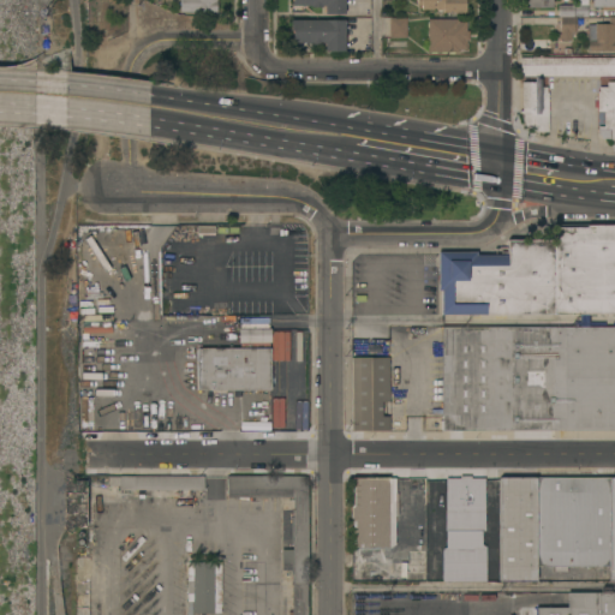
[(180,12),(180,0),(216,0),(216,11),(180,12)]
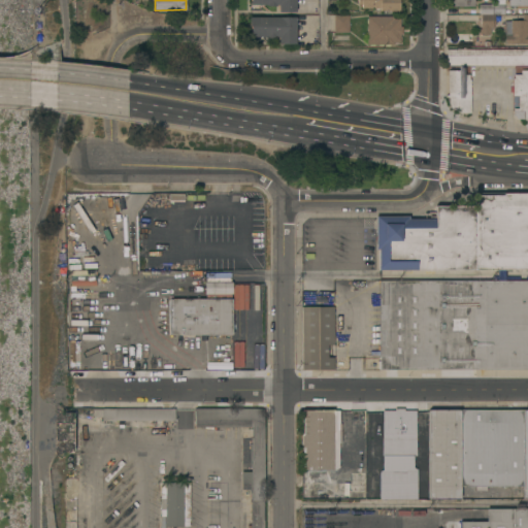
[(296,0),(296,11),(278,11),(278,4),(276,4),(276,6),(267,6),(267,4),(260,4),(260,8),(251,8),(251,0),(296,0)]
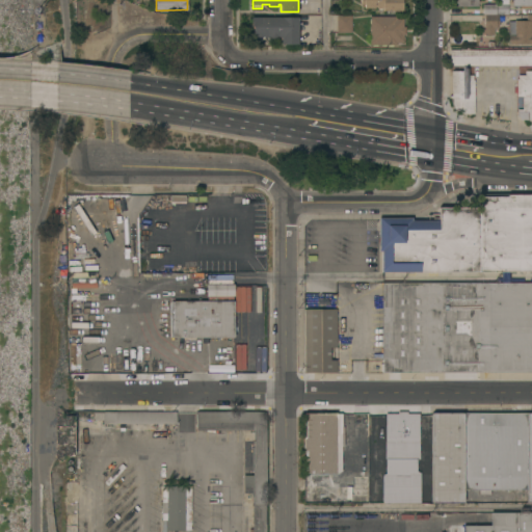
[(402,0),(402,11),(383,11),(383,8),(365,8),(365,4),(361,4),(361,0),(402,0)]
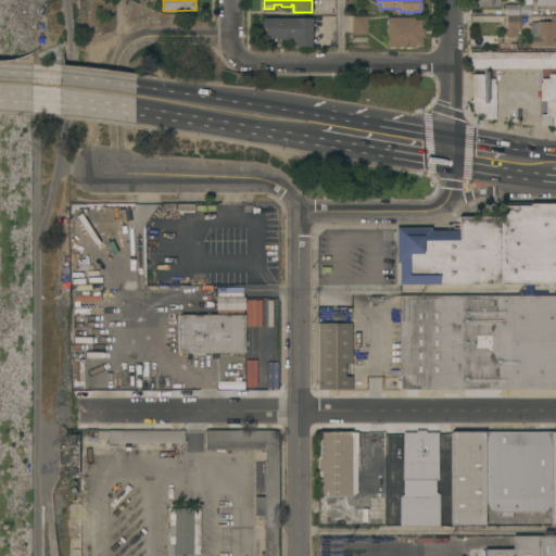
[(505,15),(505,4),(506,4),(506,0),(516,0),(516,4),(521,4),(521,0),(531,0),(531,4),(531,14),(505,15)]
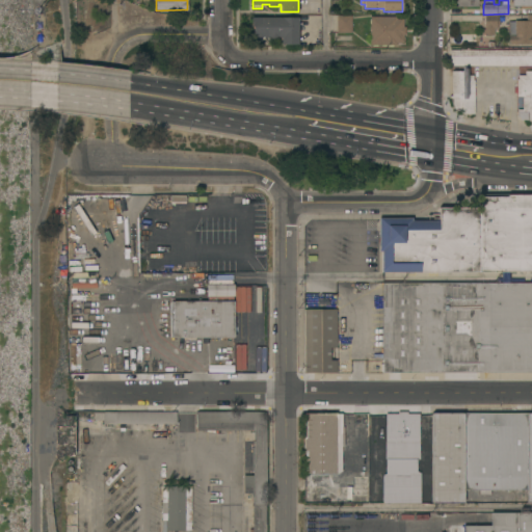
[(531,45),(531,44),(515,44),(509,44),(509,21),(514,21),(514,20),(526,20),(527,14),(531,14),(531,45)]
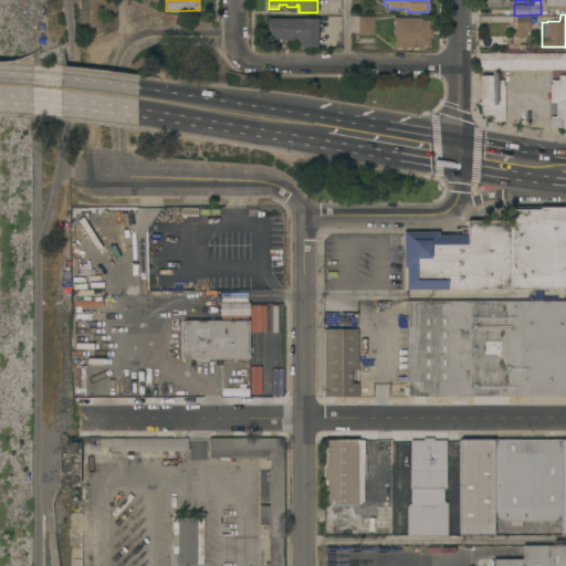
[(515,29),(515,16),(531,16),(531,29),(527,29),(527,31),(525,31),(525,37),(515,37),(513,37),(513,31),(515,31),(515,29)]
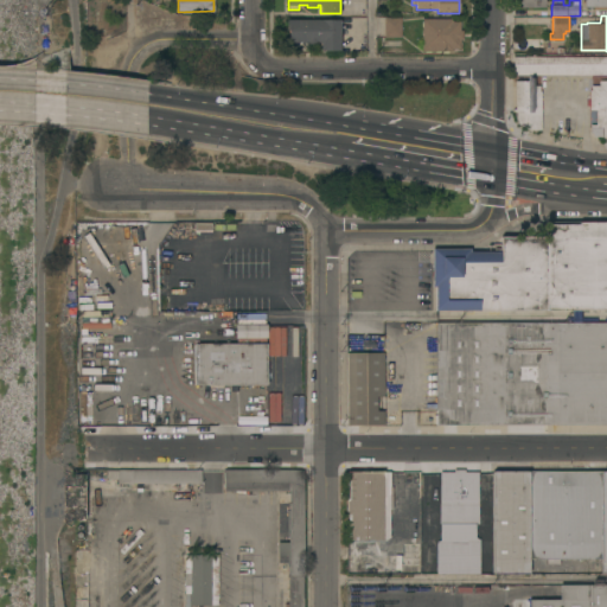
[(384,18),(401,18),(401,37),(384,37),(384,18)]
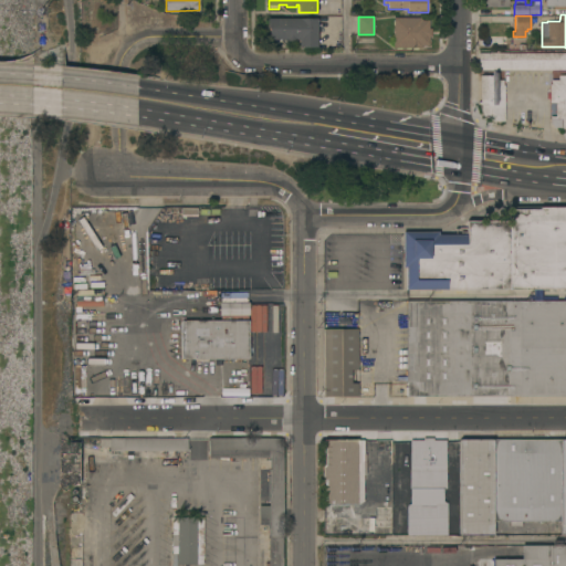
[(394,48),(394,17),(421,17),(421,20),(429,20),(429,28),(431,28),(431,37),(429,37),(429,45),(421,45),(421,48),(394,48)]
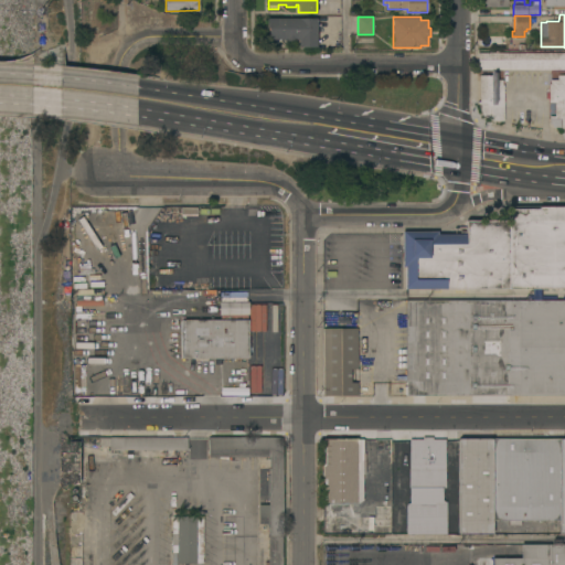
[(317,18),(317,46),(299,46),(299,39),(296,39),(296,40),(286,40),(286,39),(267,39),(267,18),(317,18)]
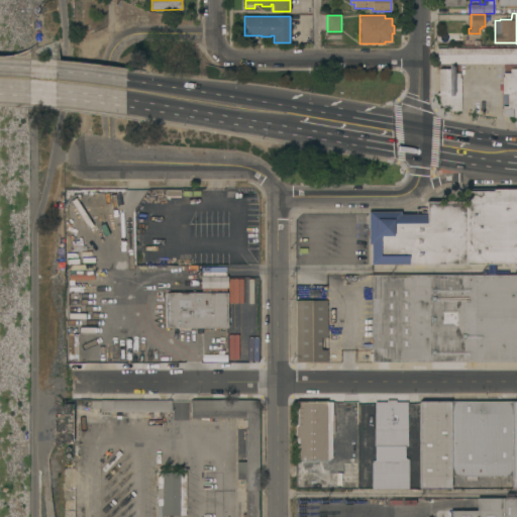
[(516,47),(516,64),(437,64),(437,47),(516,47)]
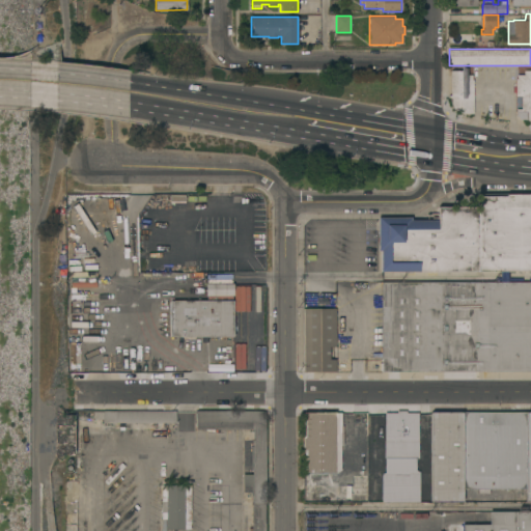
[(450,71),(465,71),(465,75),(472,75),(472,79),(473,79),(473,113),(460,113),(453,108),(449,94),(451,94),(450,71)]
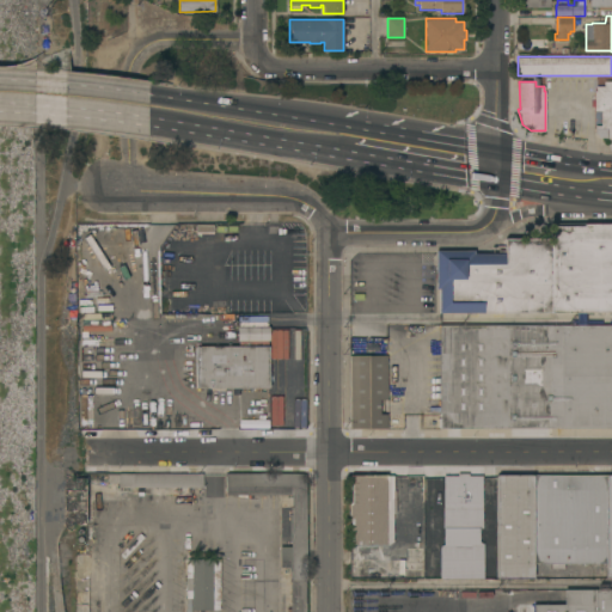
[(595,126),(601,126),(600,110),(594,110),(594,91),(597,91),(597,86),(604,86),(604,81),(611,81),(611,138),(599,138),(595,133),(595,126)]
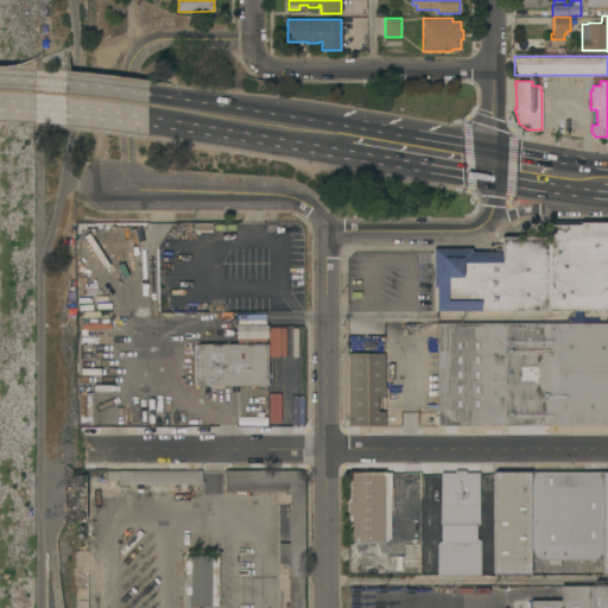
[(607,226),(607,314),(438,314),(438,260),(504,260),(504,238),(552,236),(552,226),(607,226)]
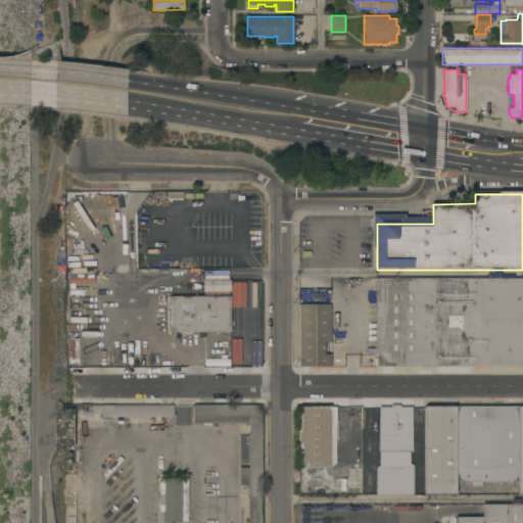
[(391,268),(391,277),(500,276),(500,267),(391,268)]
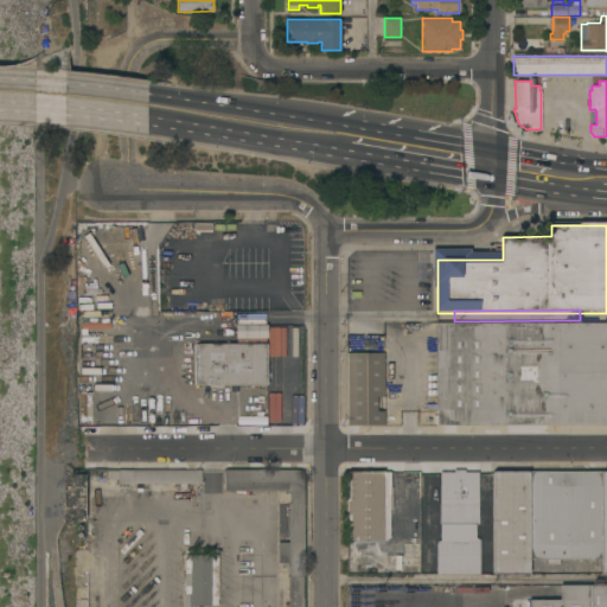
[(235,338),(235,324),(267,324),(267,338),(235,338)]
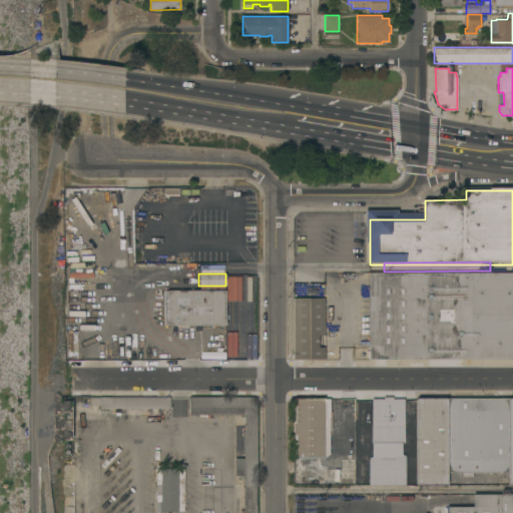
[(370,274),(512,274),(512,359),(370,359),(370,274)]
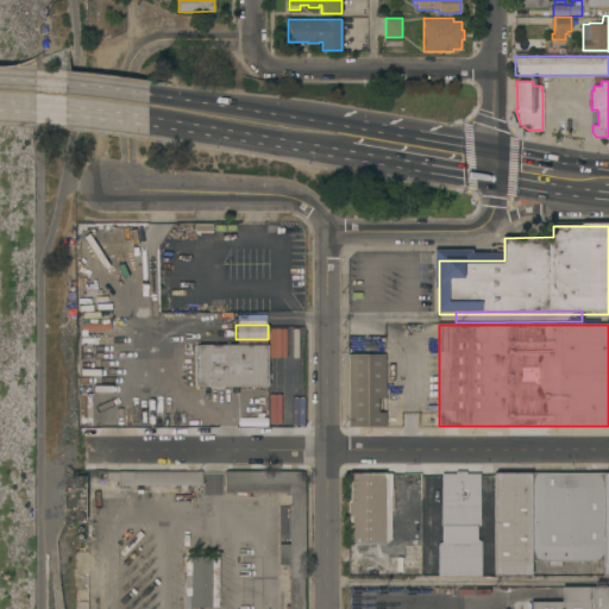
[(196,345),(270,345),(270,387),(196,387),(196,345)]
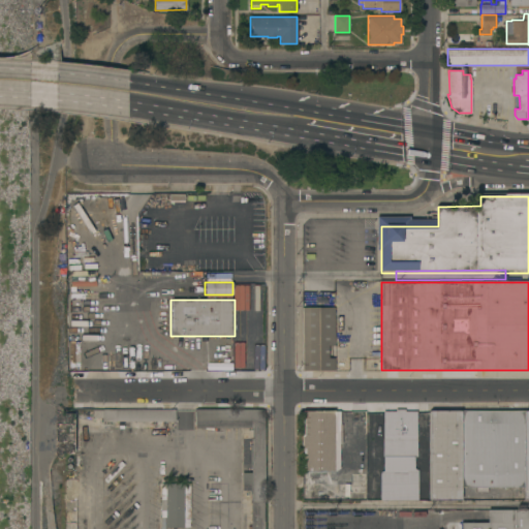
[(305,371),(305,308),(337,308),(337,371),(305,371)]
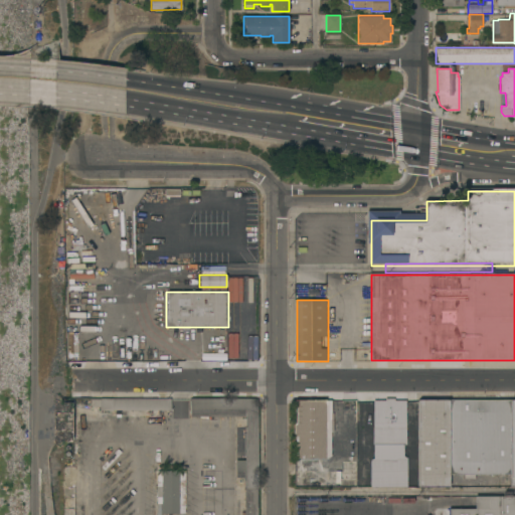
[(259,398),(258,487),(258,514),(243,514),(243,487),(244,487),(244,471),(235,471),(235,460),(244,460),(244,426),(245,426),(245,416),(190,416),(190,397),(259,398)]
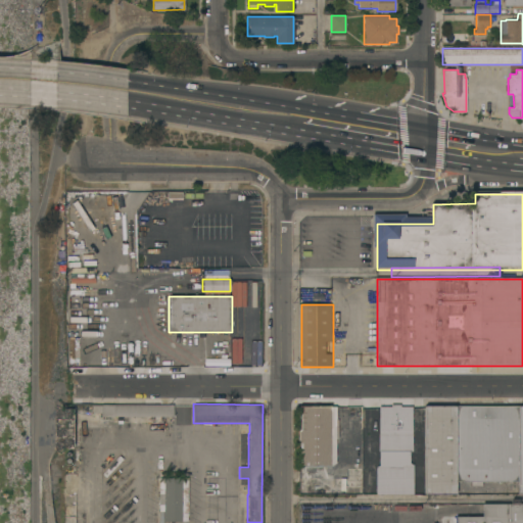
[(173,405),(173,416),(101,416),(101,413),(92,413),(92,405),(101,405),(173,405)]
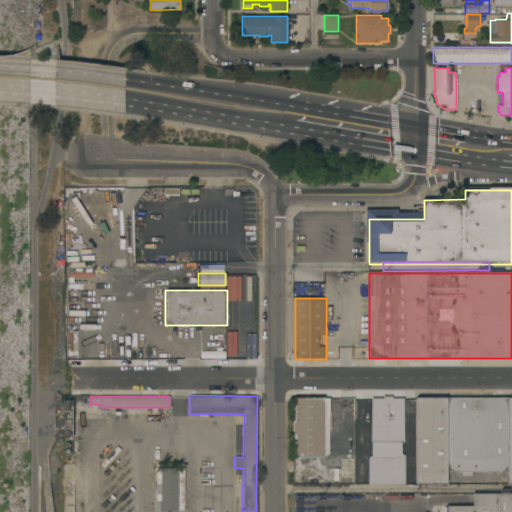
[(404,441),(401,441),(401,453),(404,456),(404,483),(368,483),(368,456),(371,455),(371,441),(370,441),(371,398),(382,398),(382,396),(392,396),(392,398),(403,398),(404,441)]
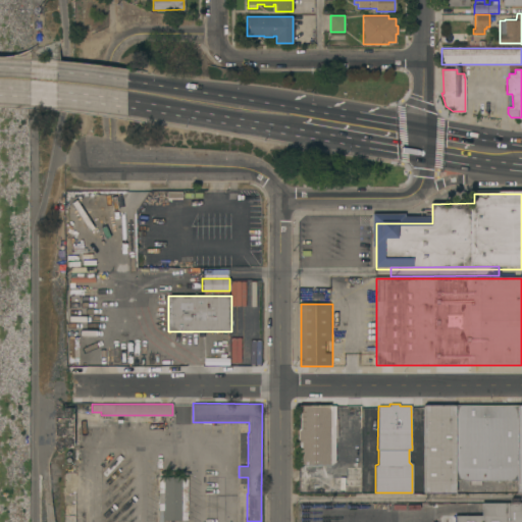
[(455,492),(423,493),(423,405),(454,405),(455,480),(455,492)]
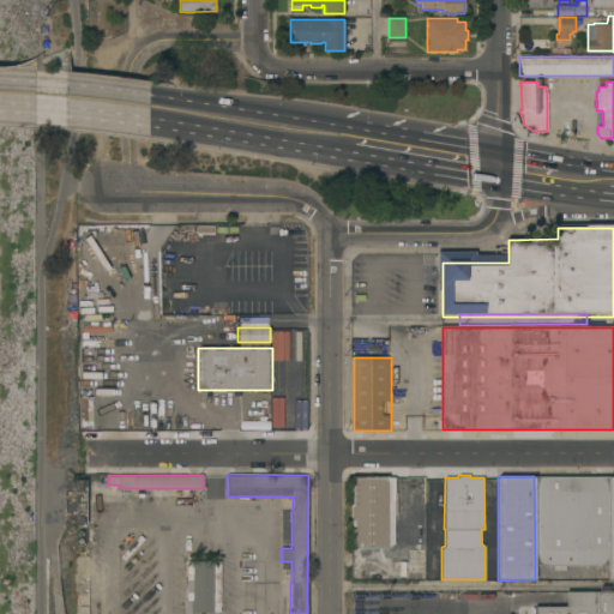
[(565,565),(565,571),(567,571),(567,576),(553,577),(553,565),(535,565),(534,476),(608,476),(608,564),(565,565)]
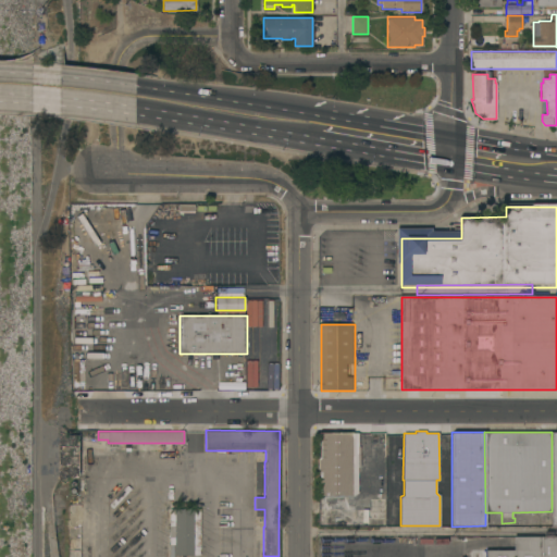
[(319,497),(318,433),(358,433),(358,447),(360,446),(360,467),(357,467),(357,493),(351,496),(353,497),(319,497)]
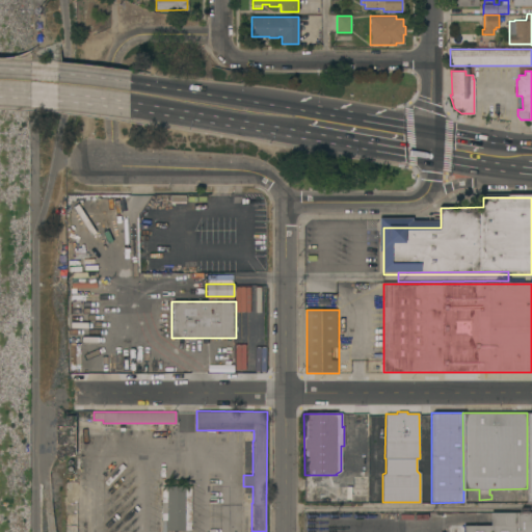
[(304,502),(304,485),(343,486),(343,479),(353,479),(353,476),(354,476),(354,470),(364,470),(364,468),(369,468),(368,503),(304,502)]
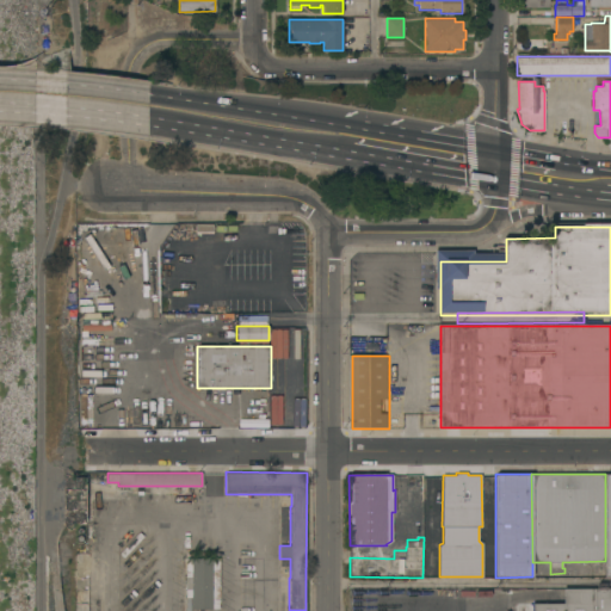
[(218,609),(191,609),(191,597),(186,597),(186,557),(218,557),(218,609)]
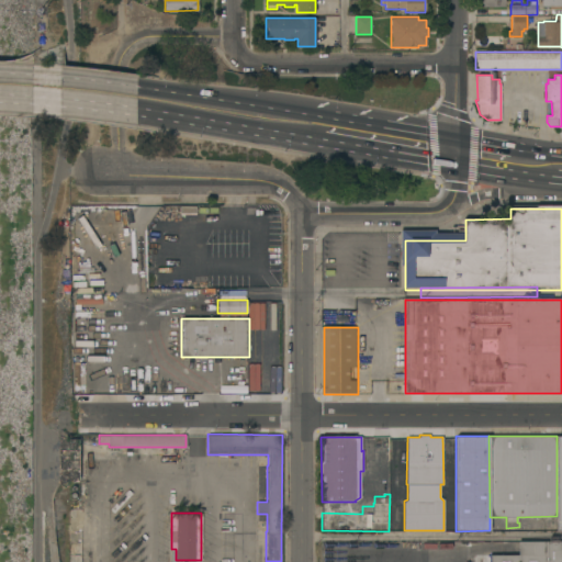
[(561,561),(490,561),(490,554),(518,554),(518,541),(561,541),(561,561)]
